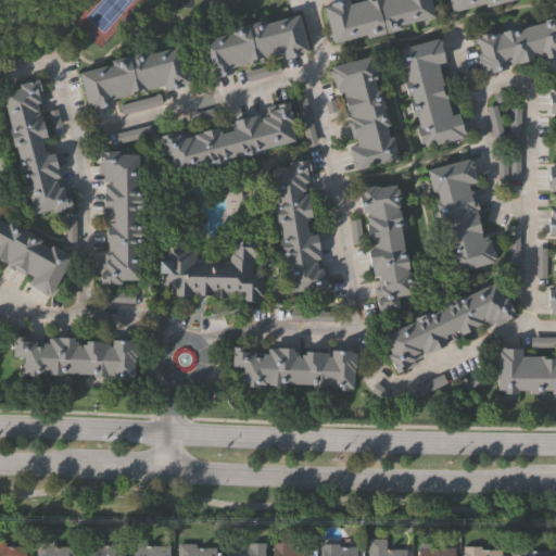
[(333,41),(325,7),(330,4),(329,2),(336,0),(348,0),(349,2),(357,0),(430,0),(434,14),(402,23),(403,26),(367,36),(366,33),(333,41)]
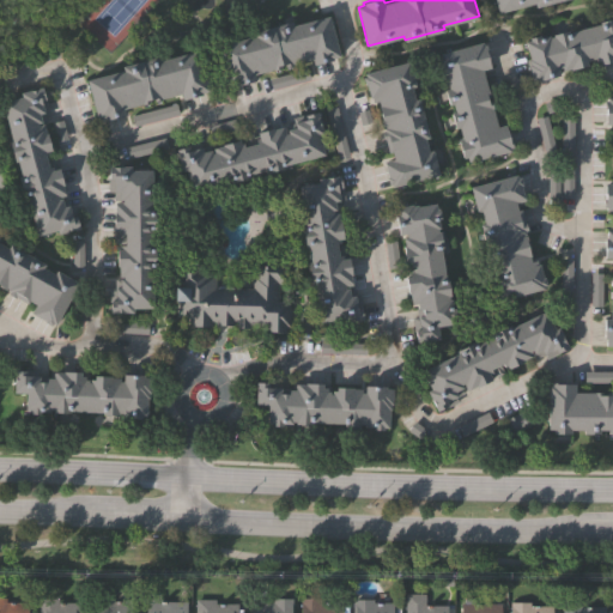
[(558,0),(538,6),(536,1),(498,11),(495,0),(558,0)]
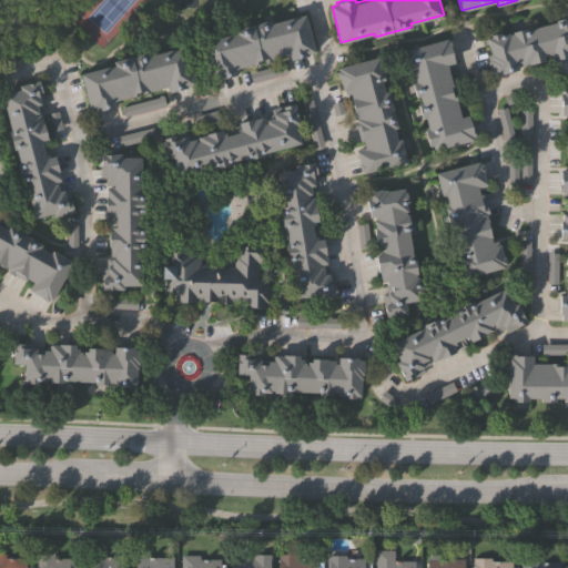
[(307,54),(307,56),(290,61),(287,54),(235,70),(237,75),(219,80),(217,78),(212,80),(202,44),(235,34),(233,30),(270,20),(271,24),(304,14),(314,52),(307,54)]
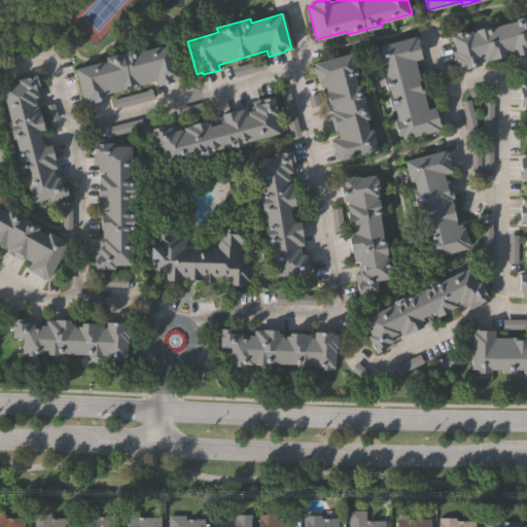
[(516,20),(516,18),(526,14),(526,50),(516,54),(515,49),(513,50),(512,47),(507,48),(507,50),(503,51),(504,55),(491,59),(490,57),(483,59),(482,57),(480,57),(481,63),(464,67),(463,66),(457,68),(454,54),(456,54),(451,34),(456,33),(455,31),(463,29),(464,30),(471,29),(472,30),(476,30),(475,28),(487,25),(487,27),(516,20)]
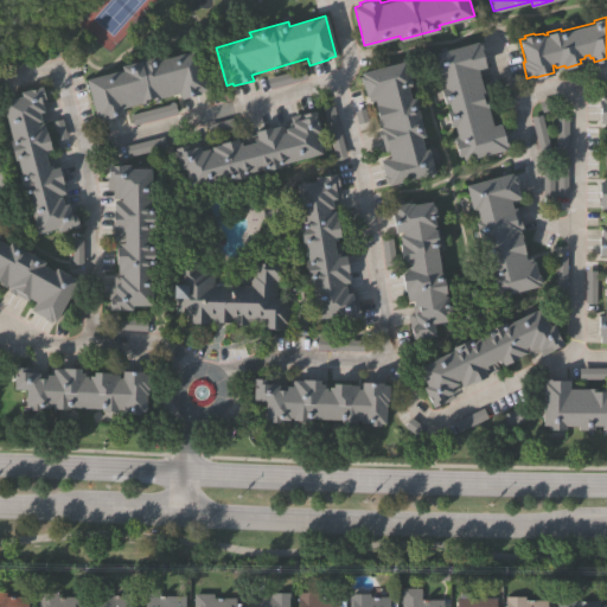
[(505,146),(464,158),(461,152),(458,153),(454,138),(458,136),(454,125),(449,126),(446,109),(451,108),(448,100),(443,101),(440,85),(443,84),(441,72),(438,74),(433,57),(436,56),(435,50),(477,39),(478,42),(481,42),(487,64),(477,66),(492,122),(499,120),(506,142),(504,144),(505,146)]
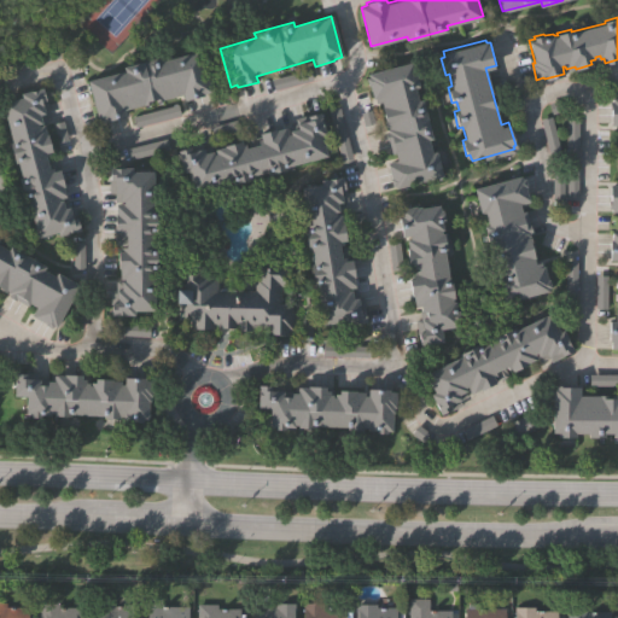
[(60,54),(23,65),(19,53),(57,42),(60,54)]
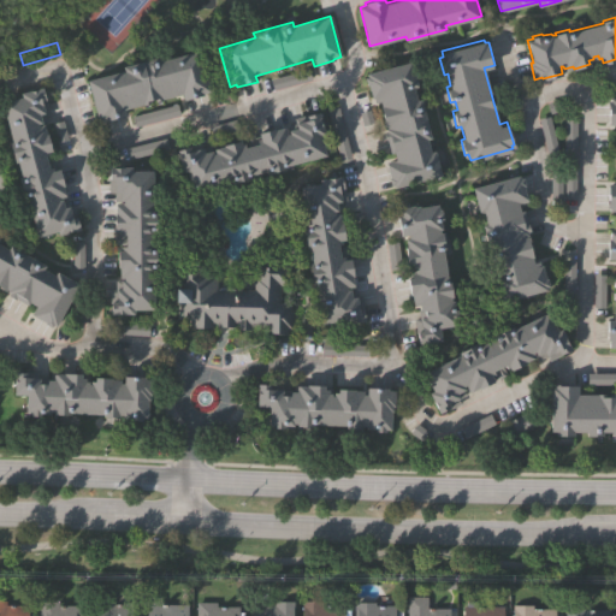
[(202,93),(203,95),(184,101),(182,94),(124,110),(125,117),(105,122),(104,119),(98,120),(87,82),(123,71),(122,66),(161,55),(163,61),(199,51),(209,92),(202,93)]
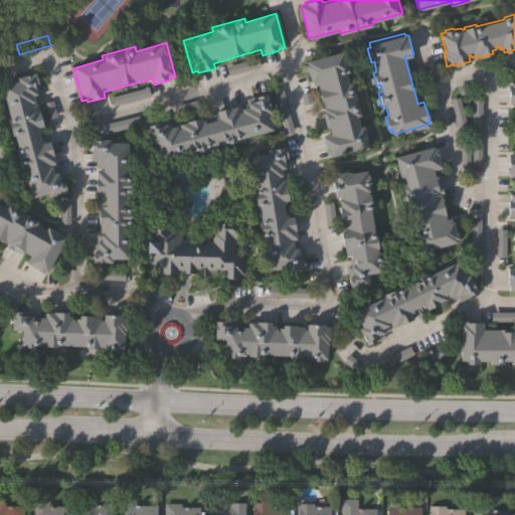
[(327,156),(325,149),(326,148),(323,135),(331,133),(329,127),(325,128),(321,111),(324,110),(323,108),(324,108),(324,106),(321,107),(320,101),(322,100),(319,89),(320,89),(319,84),(314,86),(313,81),(311,81),(308,70),(307,70),(306,64),(308,64),(307,60),(345,51),(350,72),(346,73),(348,82),(353,81),(361,116),(358,117),(360,127),(364,126),(370,147),(330,158),(329,155),(327,156)]
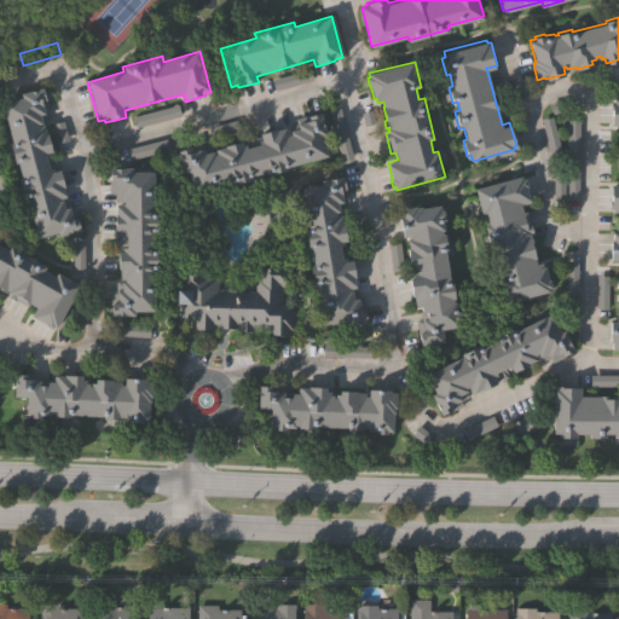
[(59,235),(58,231),(38,237),(29,202),(25,203),(19,180),(23,179),(18,163),(15,165),(9,142),(12,140),(3,103),(22,98),(21,92),(44,87),(50,111),(45,113),(47,122),(45,123),(52,151),(48,152),(51,157),(57,156),(58,163),(52,165),(55,171),(61,169),(65,186),(63,187),(65,197),(62,198),(64,208),(74,206),(80,230),(59,235)]
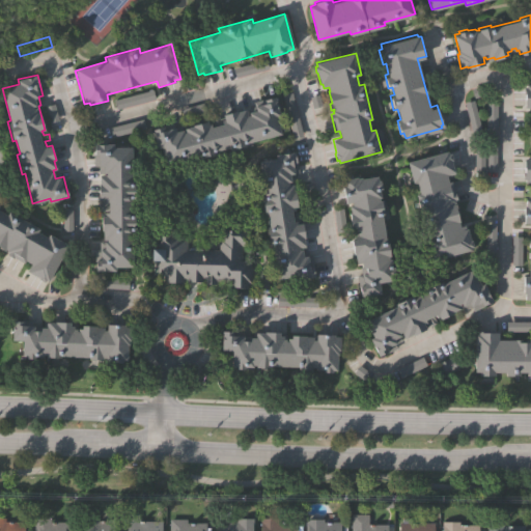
[(526,85),(530,85),(530,183),(526,183),(526,179),(522,179),(522,172),(524,172),(524,160),(530,160),(530,109),(525,109),(525,94),(523,94),(523,88),(526,88),(526,85)]
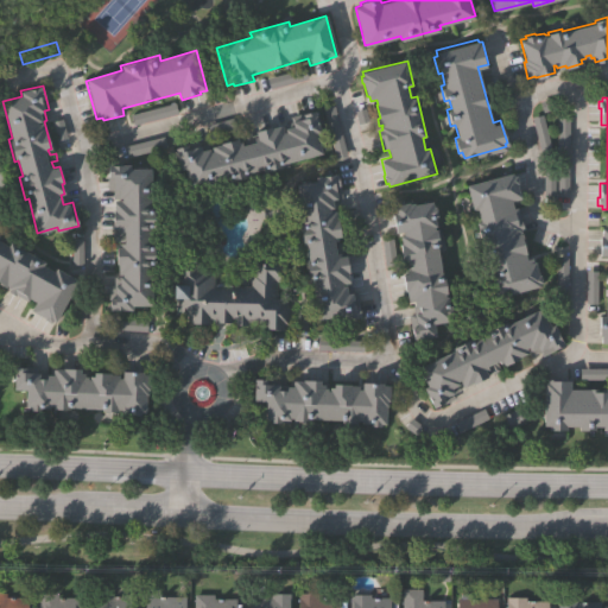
[(177,114),(134,126),(131,116),(175,103),(177,114)]
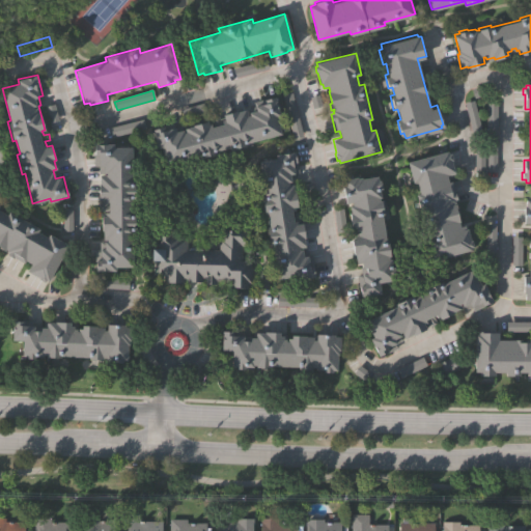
[(295,137),(283,94),(294,91),(305,134),(295,137)]
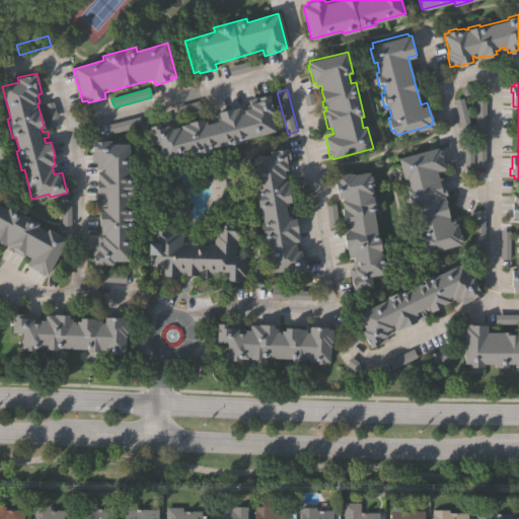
[(258,100),(257,97),(270,94),(275,113),(271,114),(275,131),(242,140),(243,142),(227,147),(226,144),(214,147),(215,151),(194,156),(193,152),(162,160),(158,144),(155,145),(150,126),(161,123),(162,127),(171,125),(171,127),(204,118),(205,125),(220,121),(218,113),(241,106),(242,110),(250,107),(249,103),(258,100)]
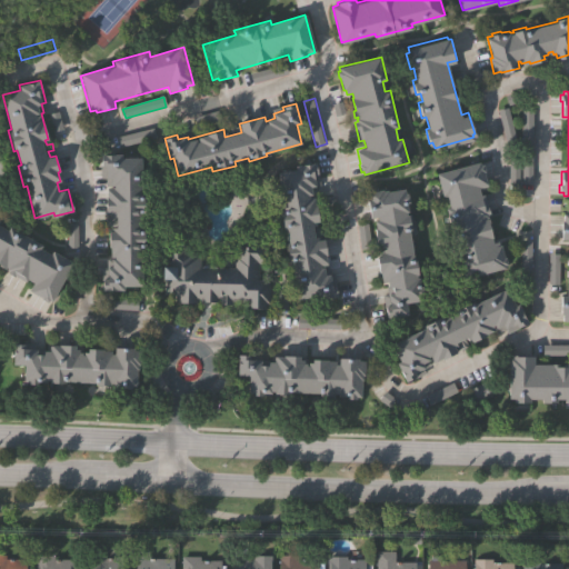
[(517,141),(507,143),(498,109),(508,106),(517,141)]
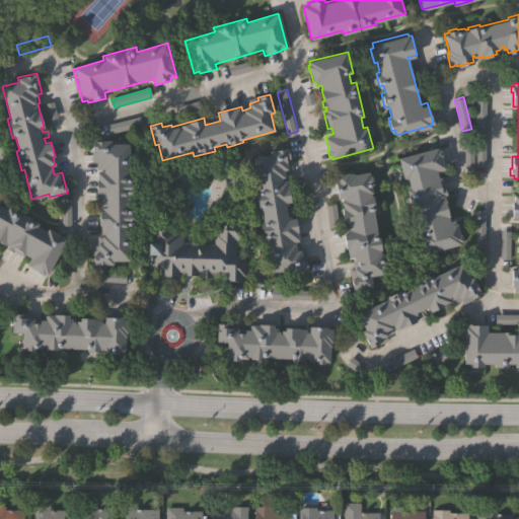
[(485,99),(485,165),(477,165),(476,99),(485,99)]
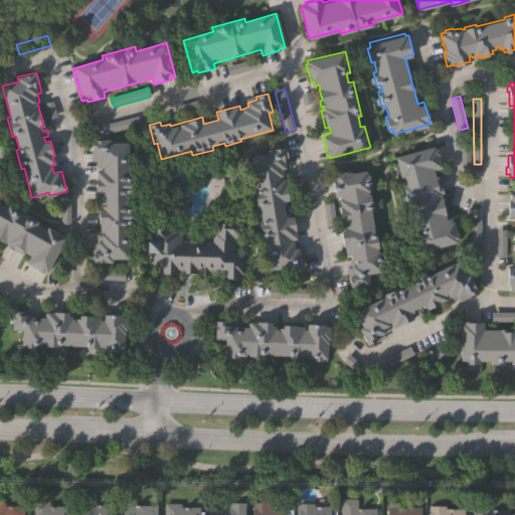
[(140,122),(109,130),(107,121),(138,112),(140,122)]
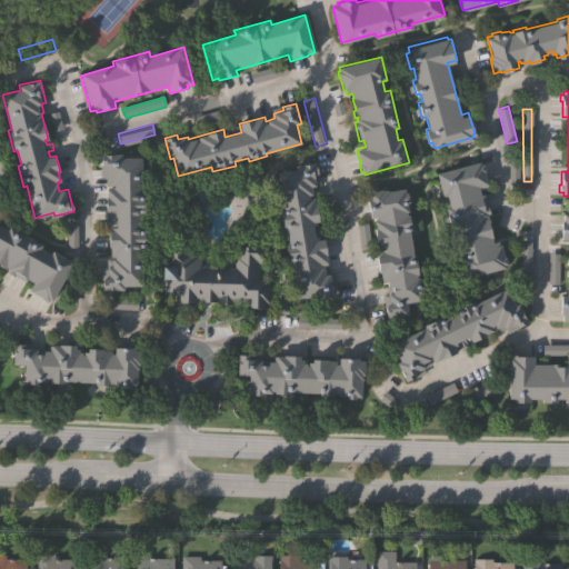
[(106,225),(106,197),(107,197),(107,187),(110,187),(110,178),(101,178),(101,153),(122,153),(122,157),(141,157),(141,191),(146,191),(146,216),(142,216),(142,230),(147,230),(147,248),(142,248),(142,285),(123,285),(123,290),(102,290),(102,277),(106,277),(106,267),(111,267),(111,258),(113,258),(113,256),(109,256),(109,232),(112,232),(112,225),(106,225)]
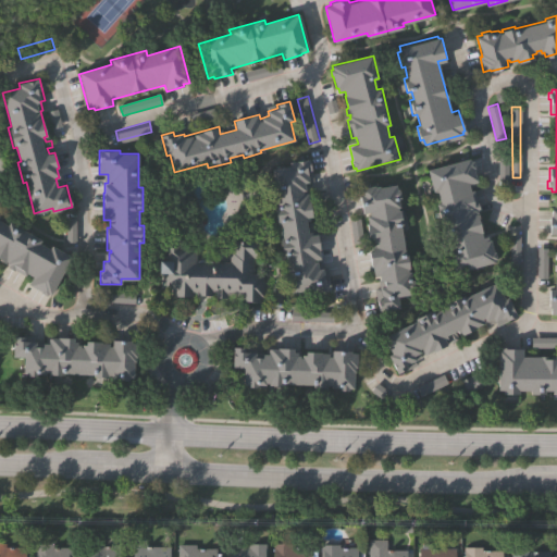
[(482,234),(486,233),(489,237),(490,237),(496,256),(493,257),(494,260),(455,271),(448,248),(452,247),(448,235),(444,236),(434,201),(440,200),(436,188),(432,189),(426,168),(469,156),(470,159),(473,159),(474,165),(473,165),(478,178),(468,182),(482,234)]
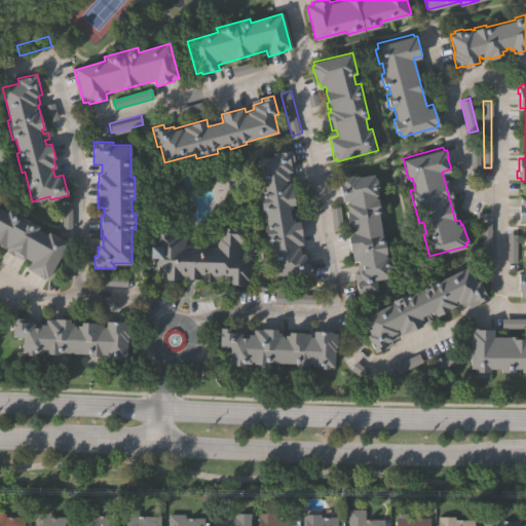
[(292,150),(296,171),(293,171),(294,179),(289,180),(294,209),(298,209),(304,243),(299,245),(301,254),(305,253),(307,263),(310,263),(312,273),(294,277),(293,273),(276,276),(270,246),(267,246),(264,229),(268,228),(266,213),(263,214),(260,196),(263,195),(257,160),(274,156),(273,153),(292,150)]
